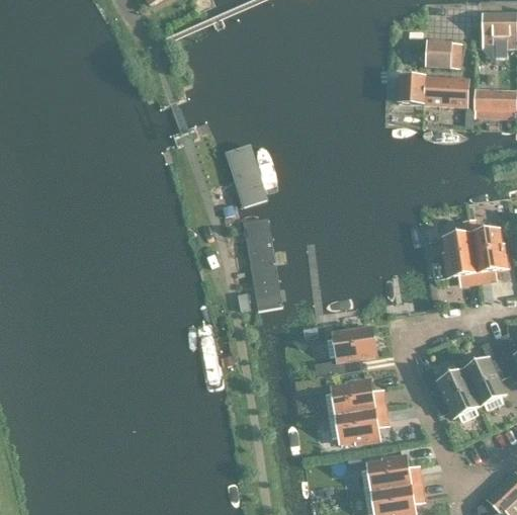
[(481,13),(482,49),(494,49),(494,57),(506,57),(506,49),(516,49),(515,12),(481,13)]
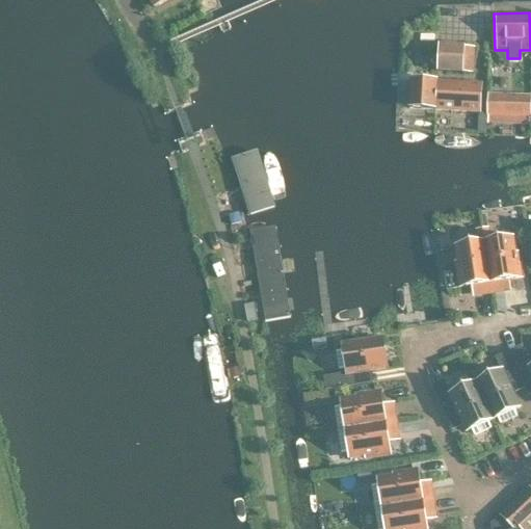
[(460,43),(435,42),(434,69),(459,70),(470,70),(472,46),(460,45),(460,43)]
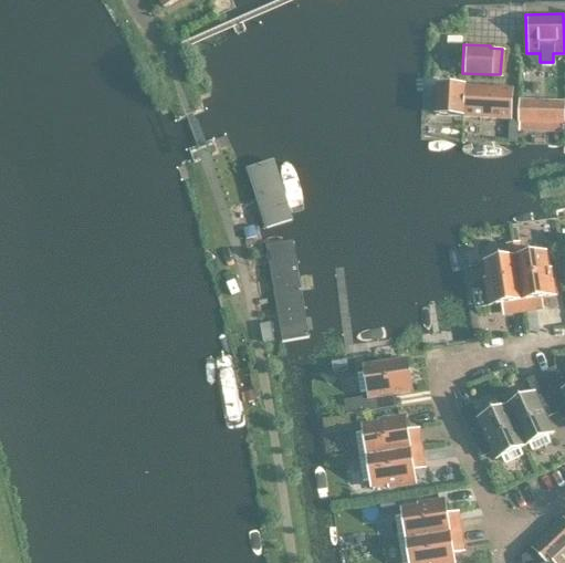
[(462,113),(462,114),(509,116),(511,86),(464,84),(436,83),(435,112),(462,113)]
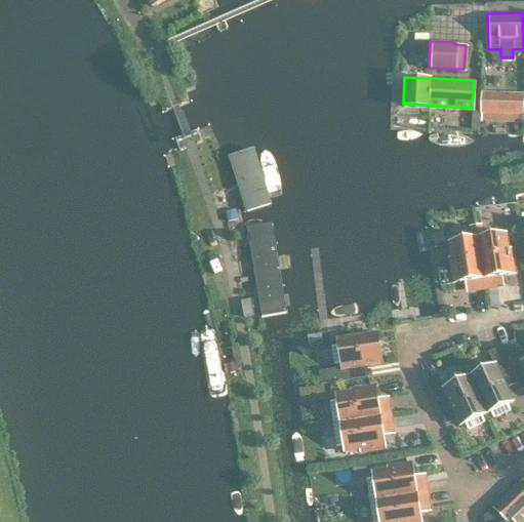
[(480,112),(515,113),(522,113),(523,92),(481,90),(480,112)]
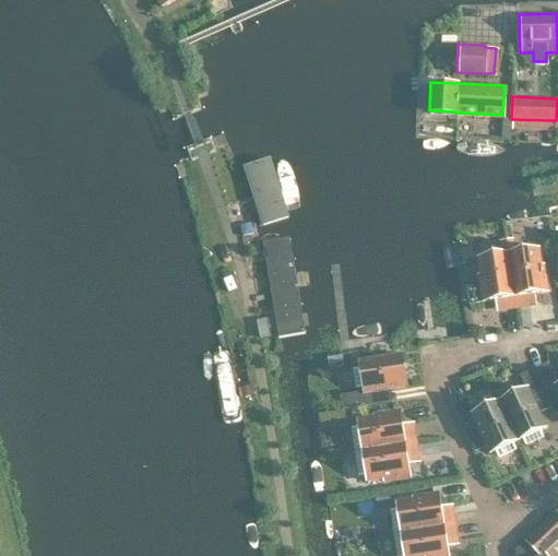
[(261,222),(286,214),(269,155),(244,164),(261,222)]
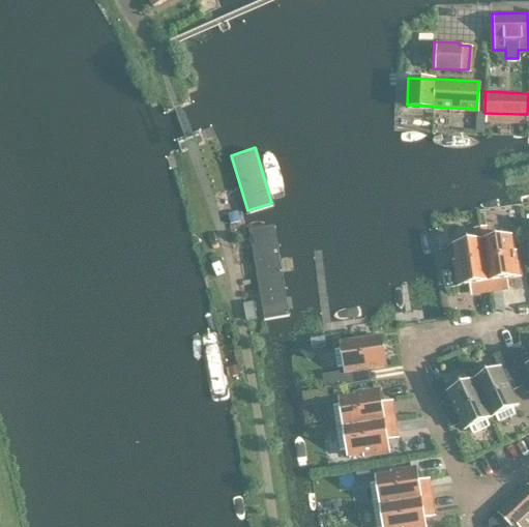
[(247,227),(262,317),(287,313),(272,223),(247,227)]
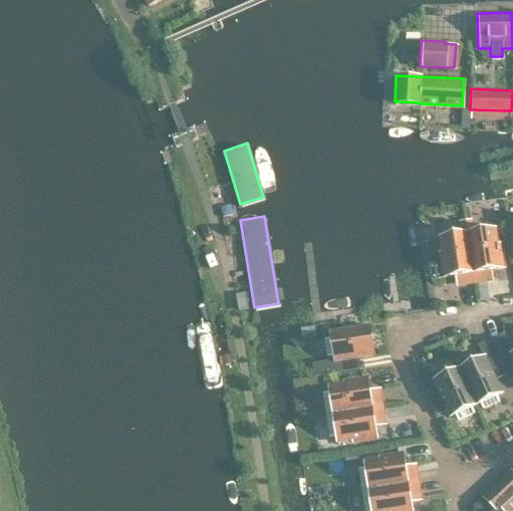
[(496,242),(493,225),(466,230),(473,279),(486,277),(484,267),(502,265),(499,242),(496,242)]
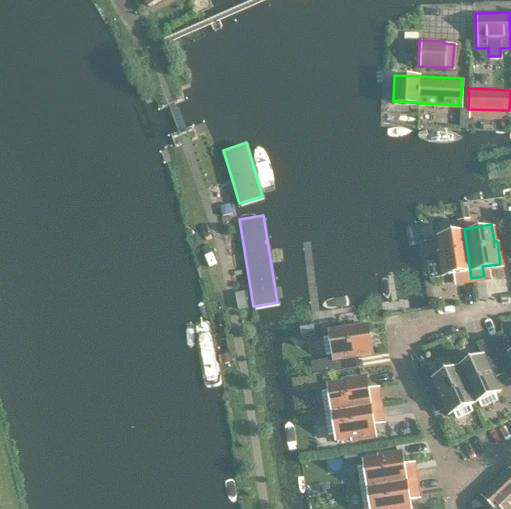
[(471,278),(464,229),(436,233),(439,249),(436,250),(440,273),(458,271),(459,280),(471,278)]
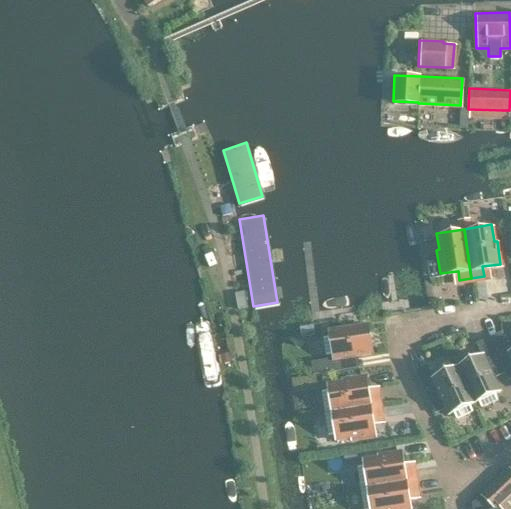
[(220,381),(208,315),(190,318),(203,384),(220,381)]
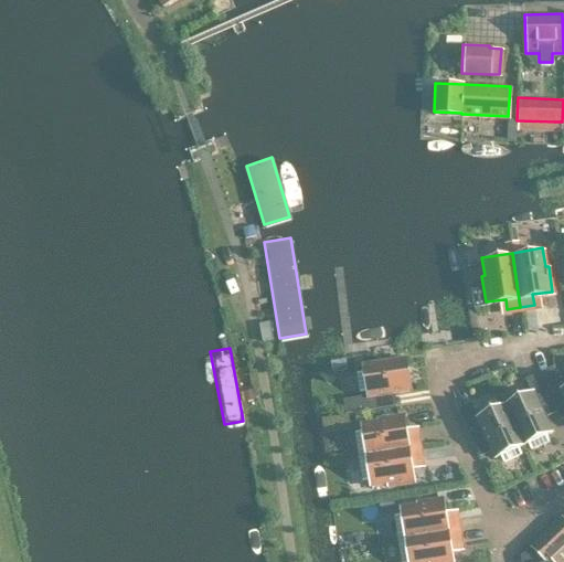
[(343,411),(385,404),(383,391),(410,388),(405,357),(361,363),(365,393),(341,396),(343,411)]
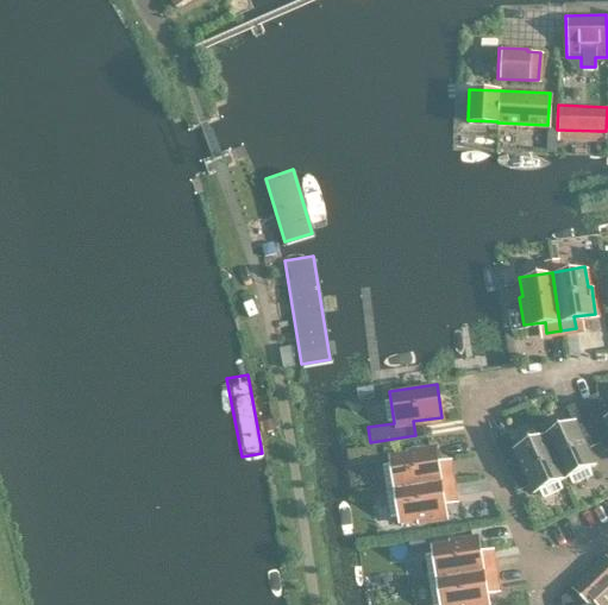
[(594,432),(607,426),(607,428),(607,413),(600,417),(588,395),(578,398),(594,432)]
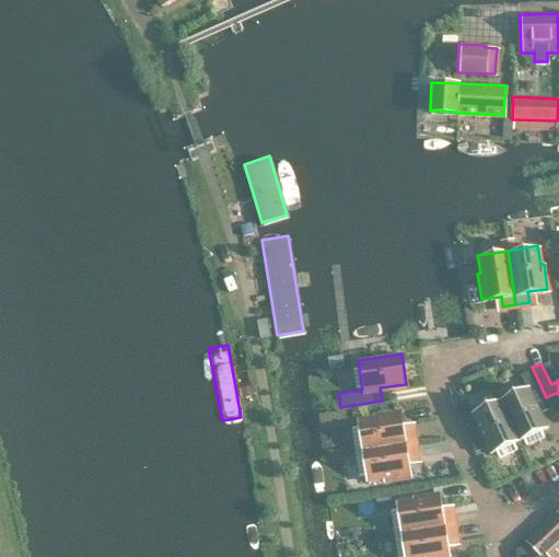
[(516,439),(522,436),(525,442),(542,434),(539,428),(545,426),(535,402),(546,397),(532,367),(519,372),(525,386),(499,398),(516,439)]
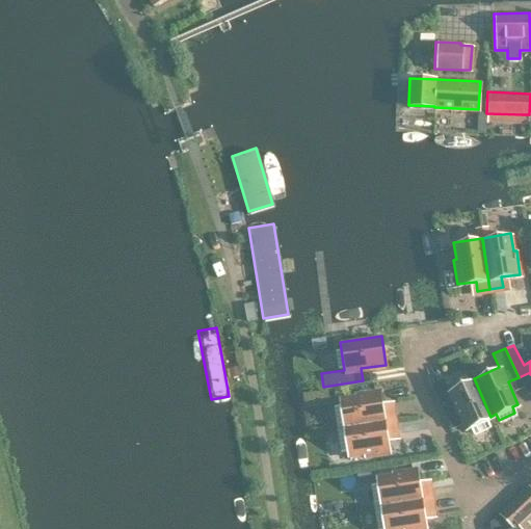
[(444,412),(445,411),(454,406),(466,428),(471,426),(473,431),(489,424),(486,419),(490,417),(474,378),(449,390),(443,376),(430,381),(444,412)]
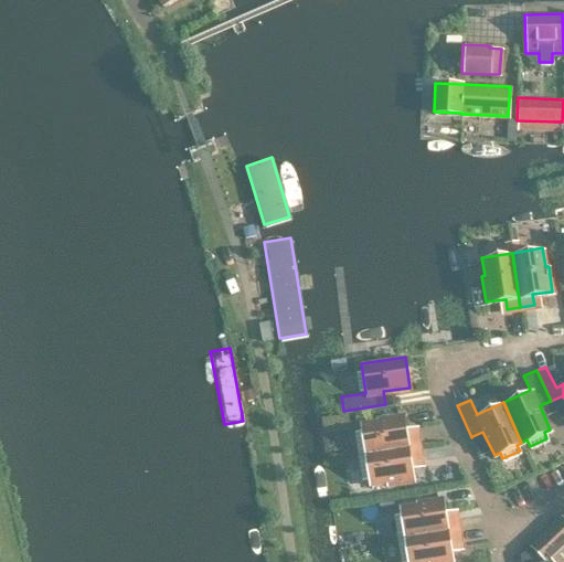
[(359,422),(363,452),(363,453),(418,444),(416,431),(406,432),(403,413),(378,416),(378,419),(359,422)]
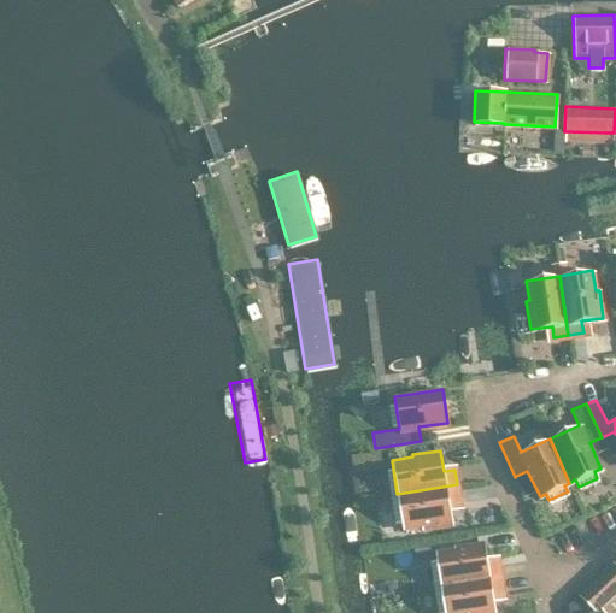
[(457,484),(397,494),(402,528),(423,525),(423,526),(451,520),(449,501),(459,500),(457,484)]
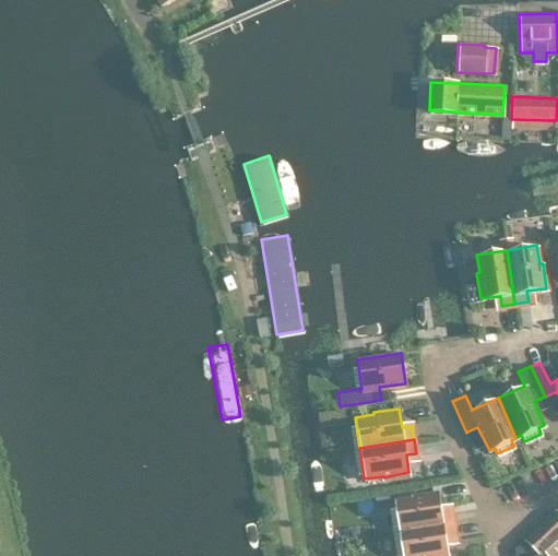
[(413,497),(394,500),(399,531),(453,522),(451,509),(441,510),(438,492),(413,495),(413,497)]
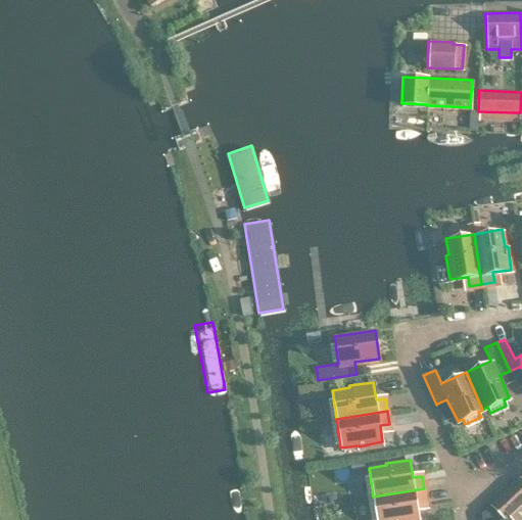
[(508,515),(511,519),(521,519),(521,480),(518,477),(489,506),(503,519),(508,515)]
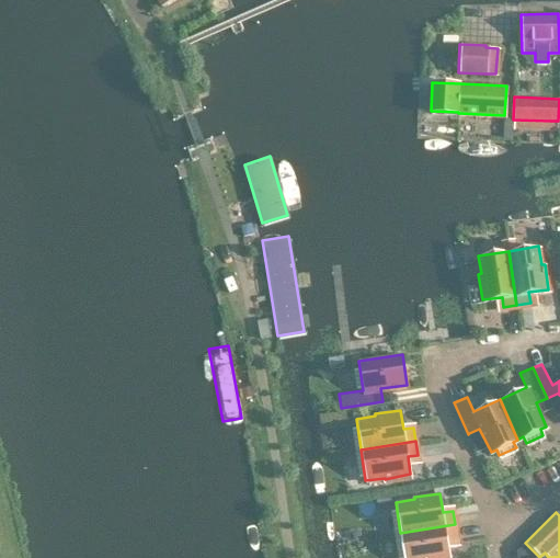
[(455,524),(400,533),(403,557),(448,557),(446,539),(457,537),(455,524)]
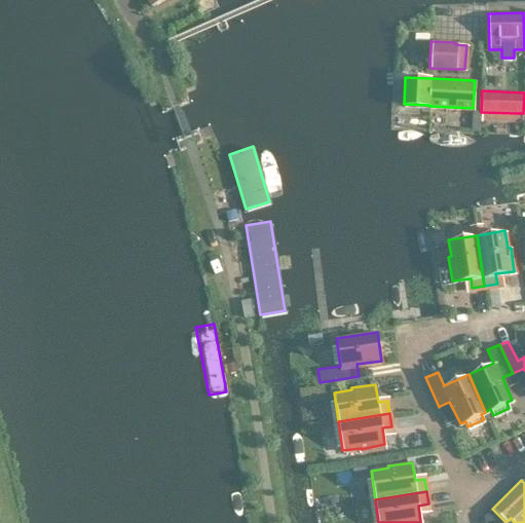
[(505,522),(492,509),(484,516),(485,522),(514,522),(511,518),(505,522)]
